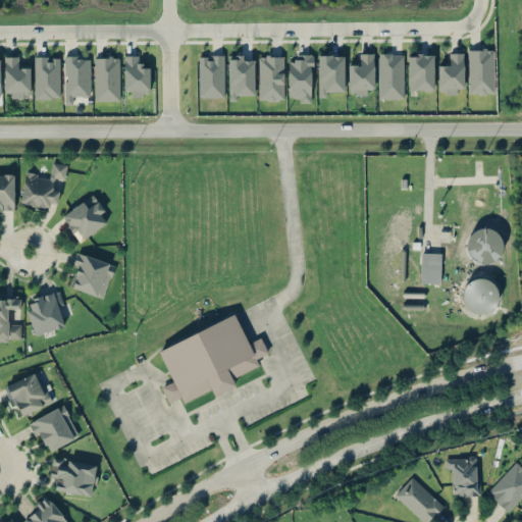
[(468,49),(493,49),(493,92),(486,92),(485,94),(479,94),(477,92),(468,92),(468,49)]
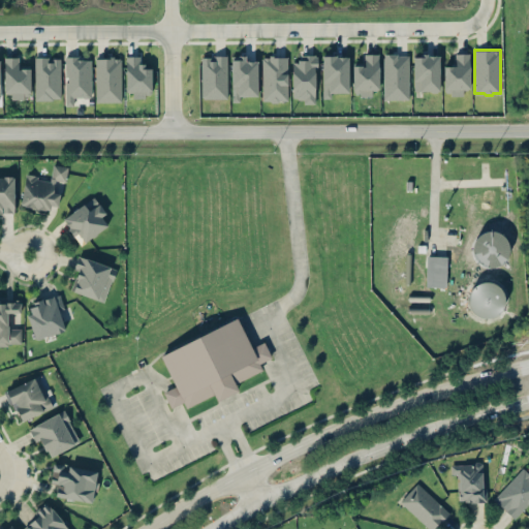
[(378,53),(364,54),(365,65),(352,65),(353,90),(355,93),(360,92),(360,95),(372,95),(371,89),(372,88),(373,90),(376,90),(378,88),(378,53)]
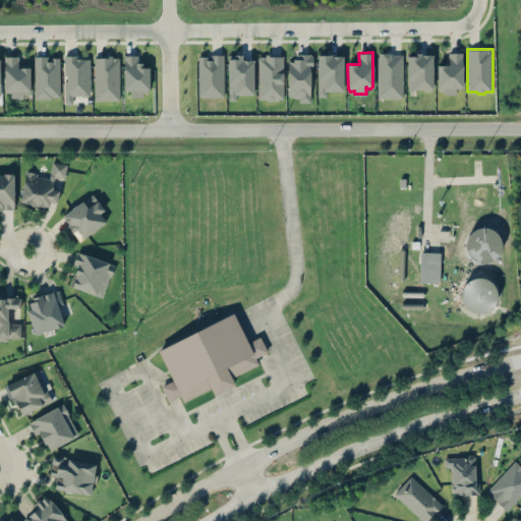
[(378,52),(402,52),(402,97),(378,97),(378,52)]
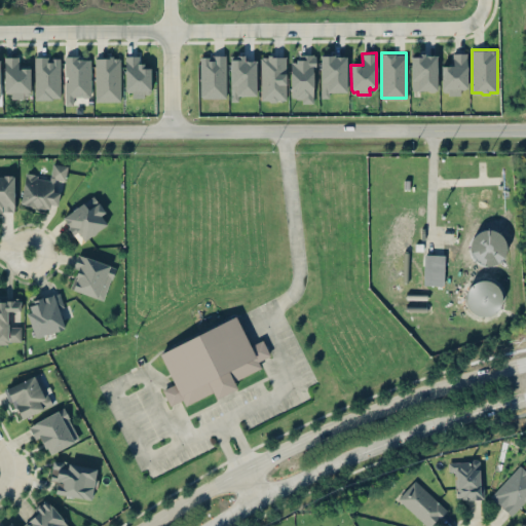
[(411,55),(417,55),(417,52),(425,52),(425,54),(437,54),(437,89),(434,91),(429,91),(426,89),(410,89),(411,55)]
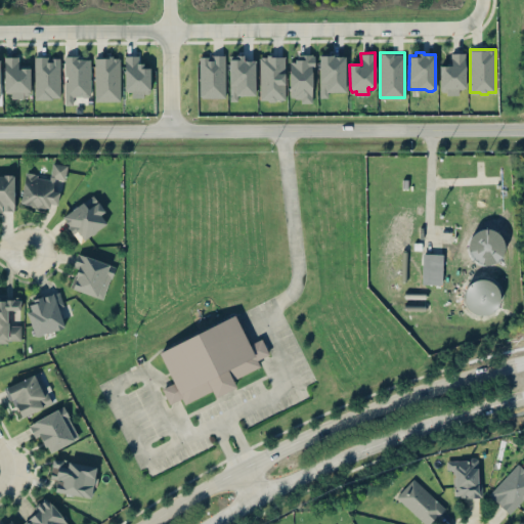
[(285,55),(285,99),(276,99),(275,100),(269,101),(267,99),(260,99),(260,56),(266,56),(266,53),(273,53),(273,55),(285,55)]
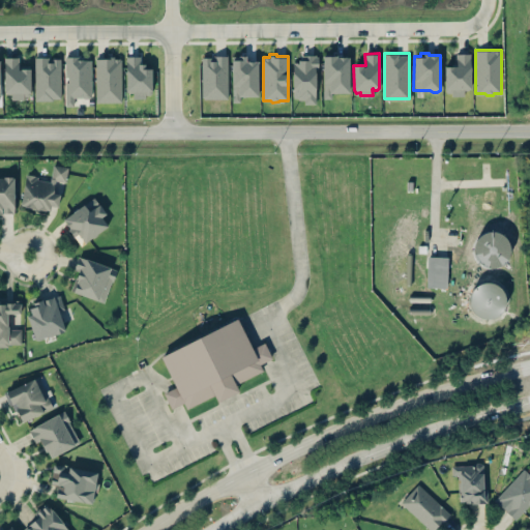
[(318,55),(316,55),(316,54),(301,54),(301,59),(298,59),(298,62),(292,62),(293,97),(297,97),(299,99),(304,99),(304,105),(316,104),(316,68),(318,68),(318,55)]
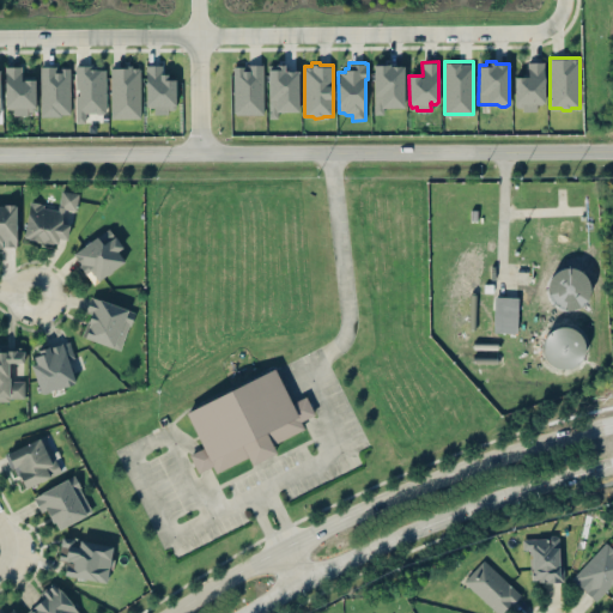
[(528,62),(544,62),(544,102),(536,102),(536,110),(522,110),(522,107),(517,107),(515,103),(514,77),(528,77),(528,62)]
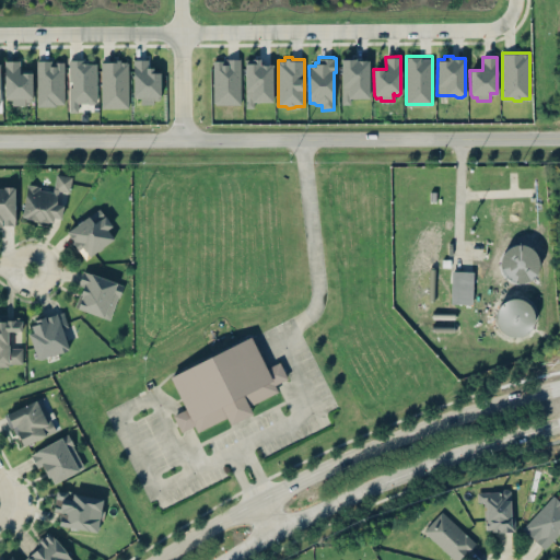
[(132,58),(148,58),(148,67),(152,67),(152,72),(160,72),(160,97),(158,100),(153,100),(153,103),(140,104),(140,97),(132,97),(132,58)]
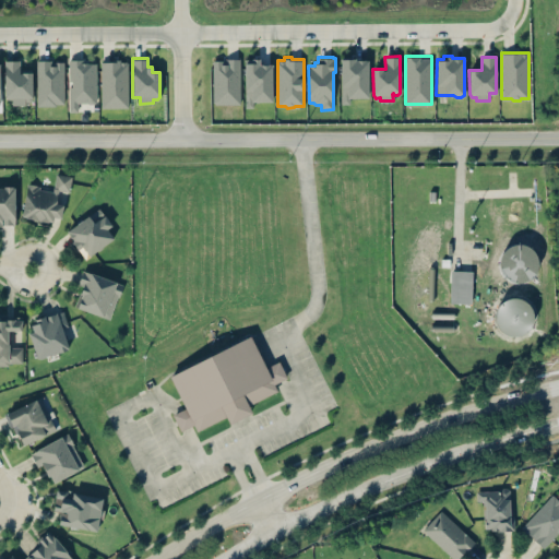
[(244,58),(245,107),(253,107),(253,100),(272,100),(272,64),(260,64),(259,58),(244,58)]
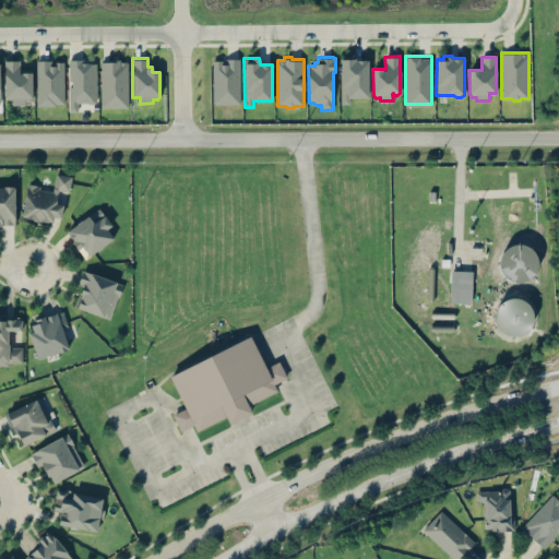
[(341,58),(368,58),(368,97),(349,97),(349,103),(341,103),(341,58)]
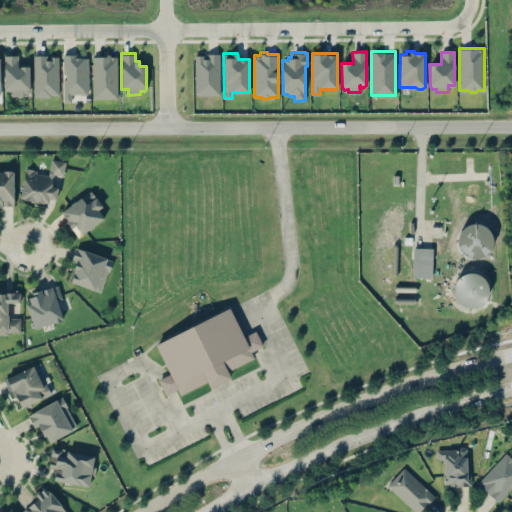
[(4,54),(18,55),(18,66),(20,66),(20,65),(29,66),(29,90),(27,92),(23,92),(23,96),(11,95),(11,90),(4,90),(4,54)]
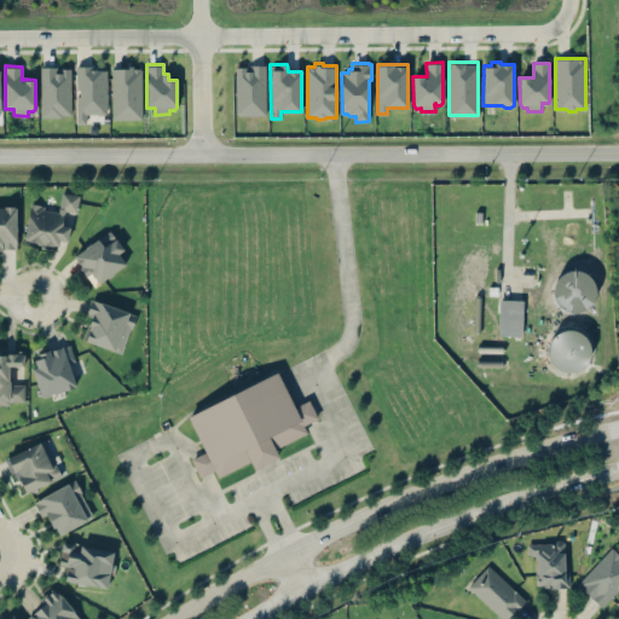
[(76,65),(92,65),(92,69),(106,69),(106,113),(104,113),(102,115),(98,115),(96,113),(86,113),(86,123),(76,123),(76,65)]
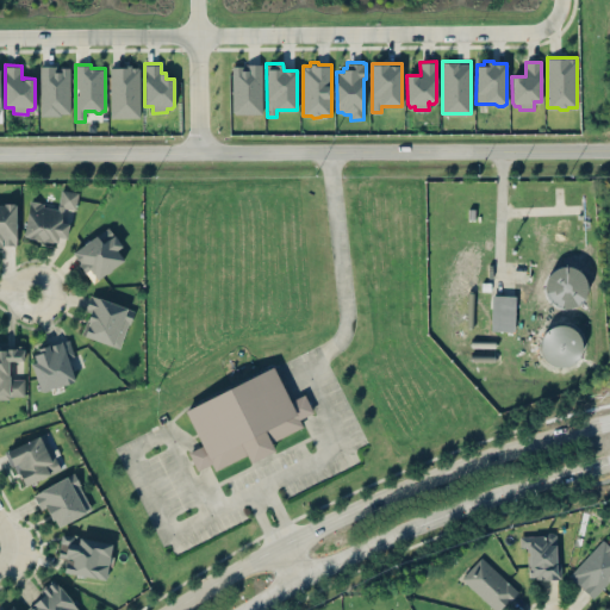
[(110,67),(126,67),(126,64),(131,64),(131,67),(139,67),(139,117),(111,117),(110,67)]
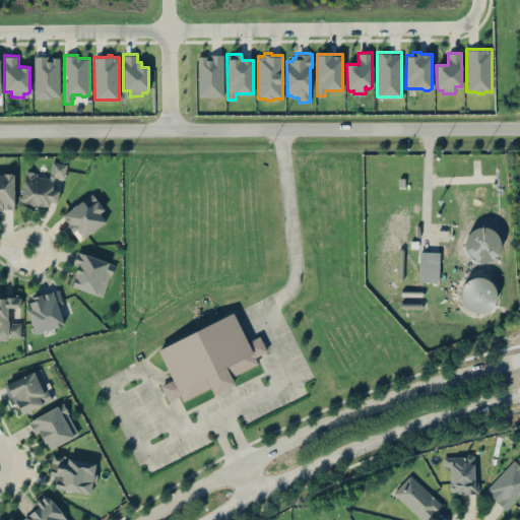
[(198,56),(198,94),(200,96),(222,96),(222,55),(210,55),(210,60),(206,60),(206,56),(198,56)]
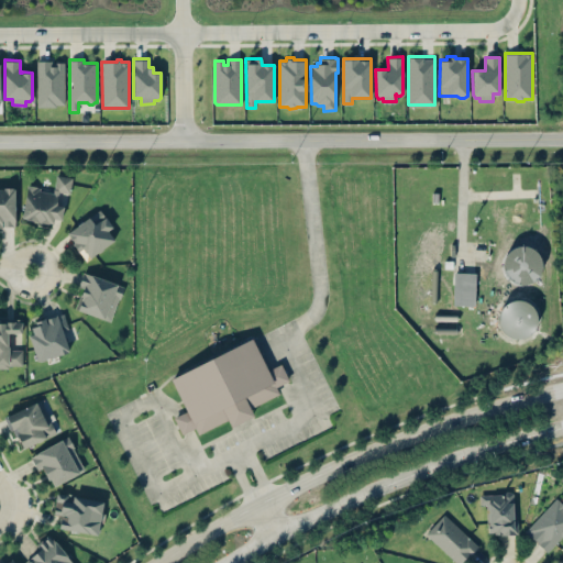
[(36,61),(52,61),(52,66),(54,66),(54,62),(64,62),(64,103),(56,103),(56,106),(37,106),(36,61)]
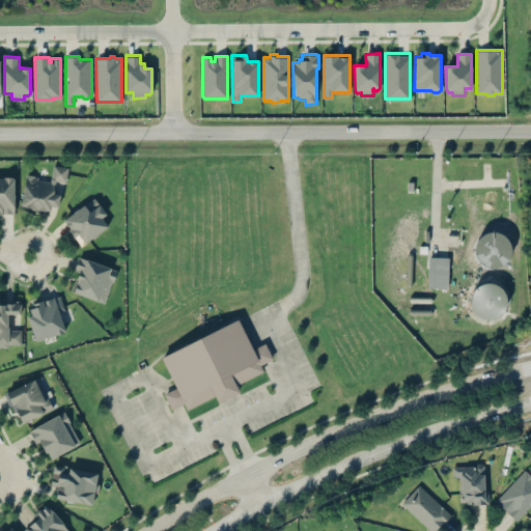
[(20,205),(57,212),(60,193),(53,192),(55,180),(65,183),(67,166),(52,164),(50,177),(25,173),(20,205)]
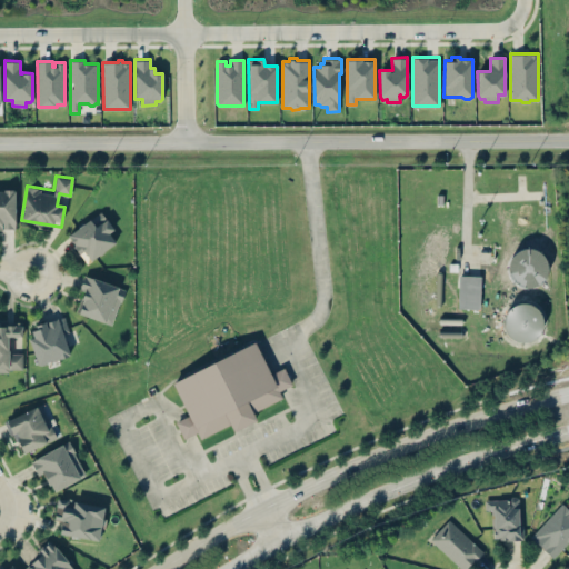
[(15,189),(0,189),(0,229),(15,229),(15,189)]
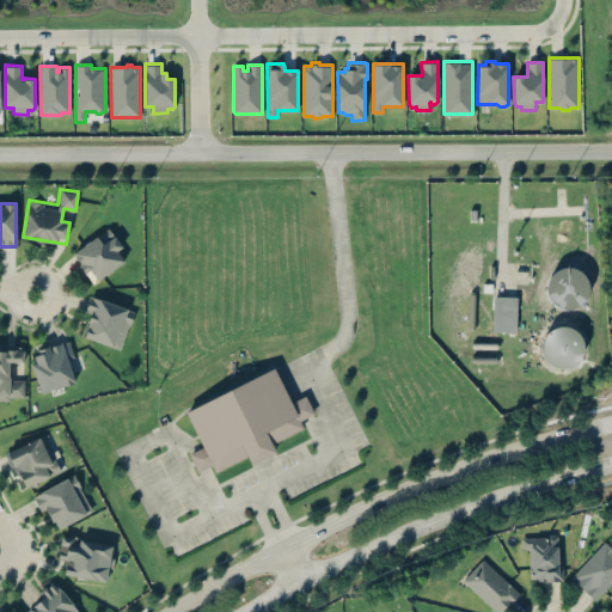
[(123,246),(108,226),(72,254),(92,282),(124,259),(117,251),(123,246)]
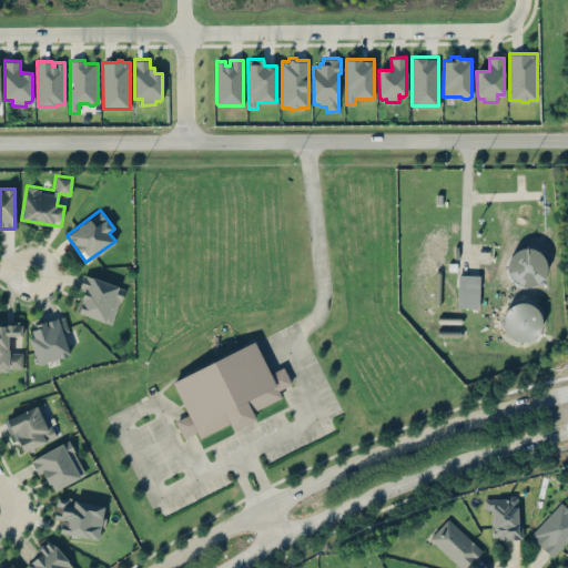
[(479,274),(457,274),(457,307),(479,307),(479,274)]
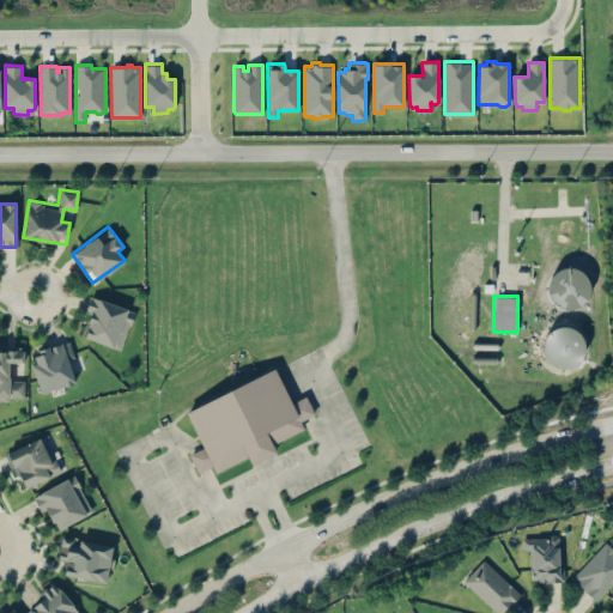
[(123,349),(133,307),(89,297),(83,322),(89,325),(85,339),(123,349)]
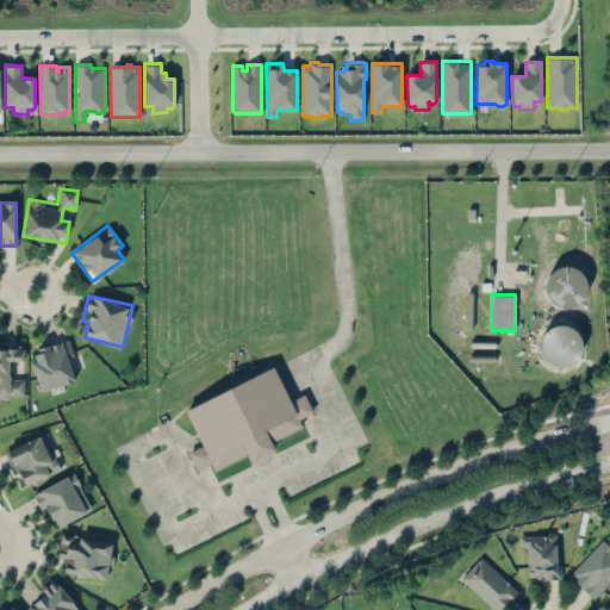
[(579,334),(574,329),(567,325),(560,324),(553,325),(546,329),(542,334),(540,341),(539,347),(541,354),(545,360),(549,363),(555,366),(562,367),(570,365),(574,361),(579,355),(582,348),(582,341),(579,334)]
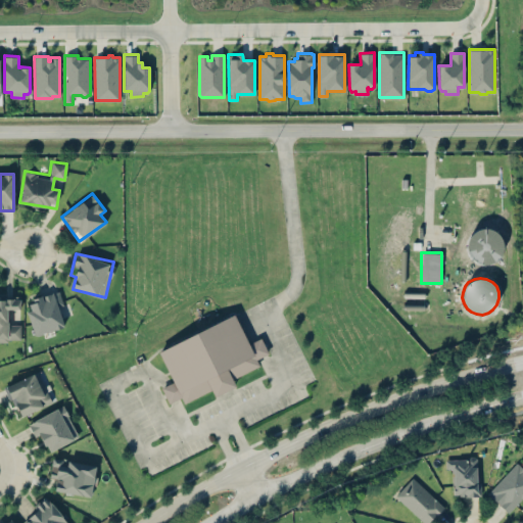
[(67,325),(59,290),(25,299),(34,334),(67,325)]
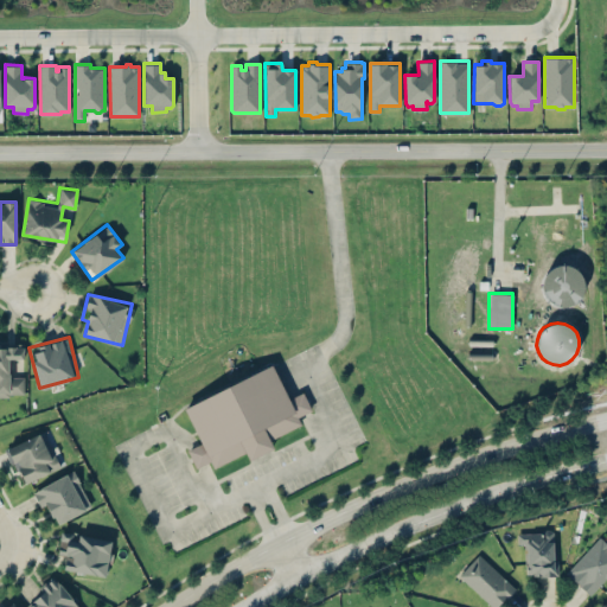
[(23,343),(0,343),(0,396),(24,396),(24,372),(11,372),(11,360),(23,360),(23,343)]
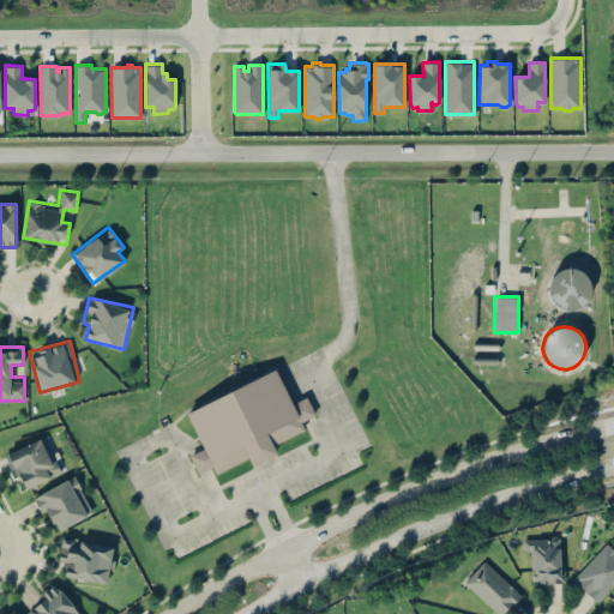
[(186,408),(203,447),(190,453),(198,473),(215,465),(216,470),(248,457),(251,463),(275,452),(270,443),(305,428),(301,420),(314,414),(306,396),(290,402),(277,371),(186,408)]
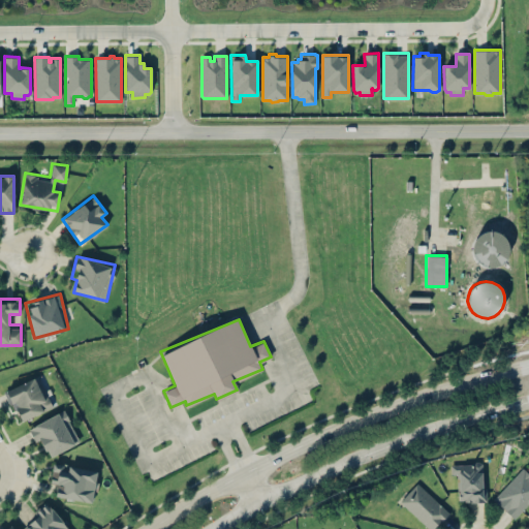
[(37,375),(5,390),(20,422),(52,407),(37,375)]
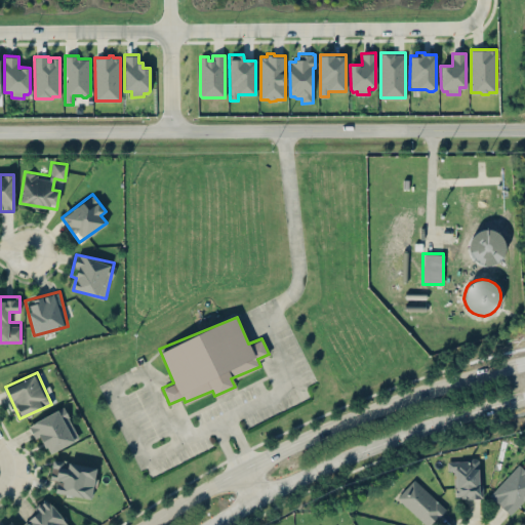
[(43,454),(79,438),(65,406),(29,422),(43,454)]
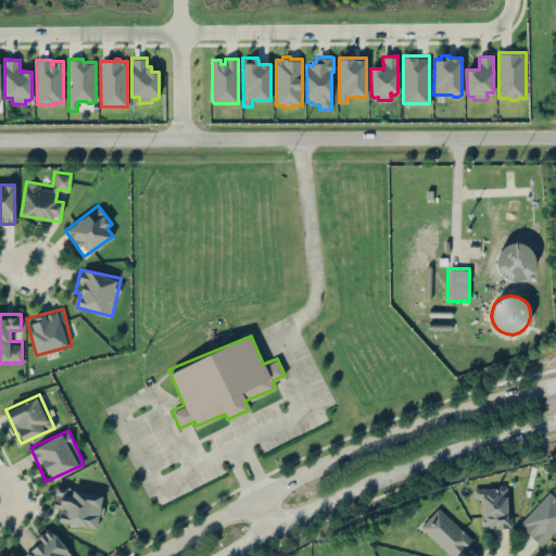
[(52,509),(59,510),(58,521),(98,528),(103,493),(55,485),(52,509)]
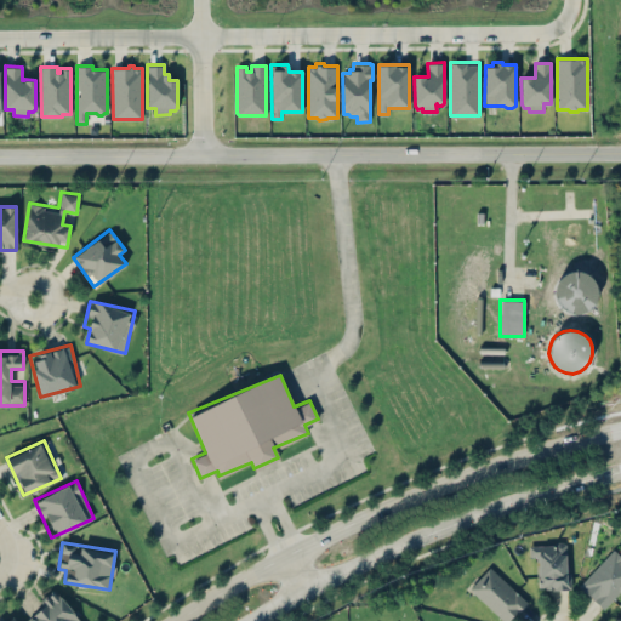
[(539,588),(569,588),(568,542),(529,543),(530,557),(537,557),(539,588)]
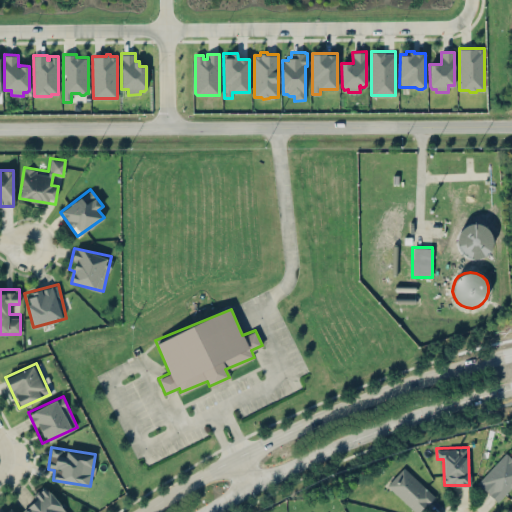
[(511,453),(509,456),(505,452),(476,483),(497,502),(511,485),(511,453)]
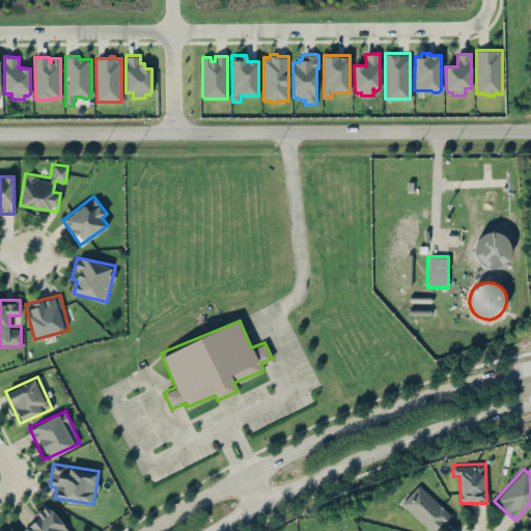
[(430,530),(432,530),(450,513),(418,483),(400,502),(430,530)]
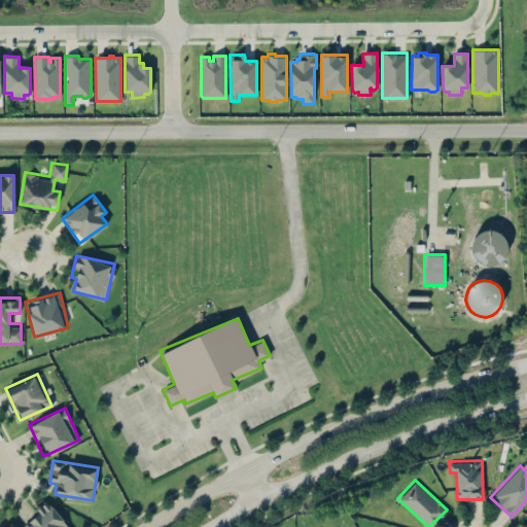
[(21,526),(72,526),(44,499),(20,526),(21,526)]
